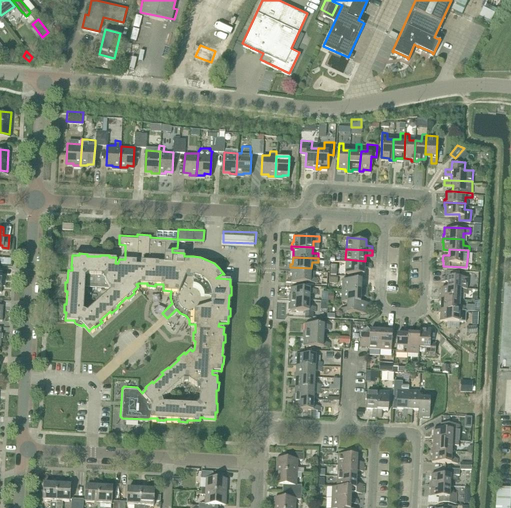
[(365,261),(345,259),(345,270),(364,272),(365,266),(371,266),(371,261),(365,261)]
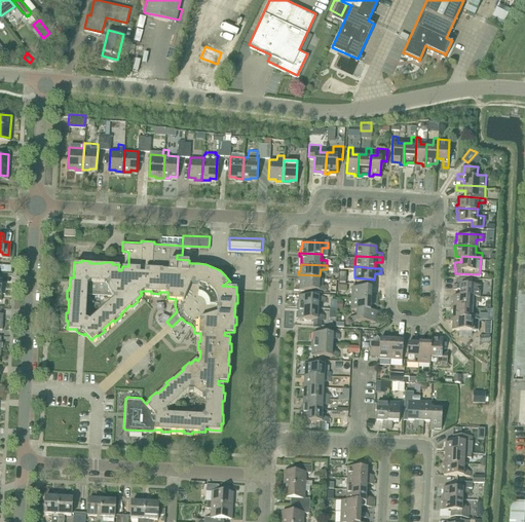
[(320,283),(320,275),(298,274),(298,278),(300,278),(299,286),(326,288),(326,283),(320,283)]
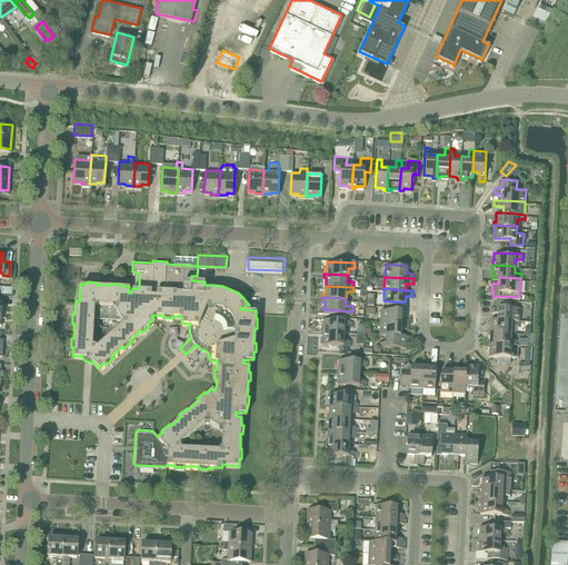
[(519,319),(519,306),(491,305),(491,310),(498,310),(497,317),(519,319)]
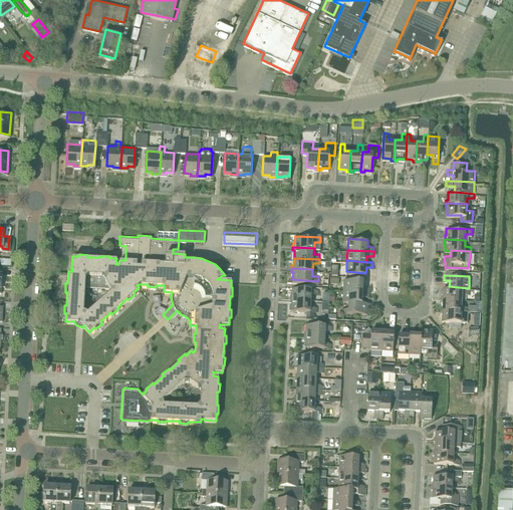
[(344,278),(343,289),(369,290),(369,286),(363,286),(363,279),(344,278)]
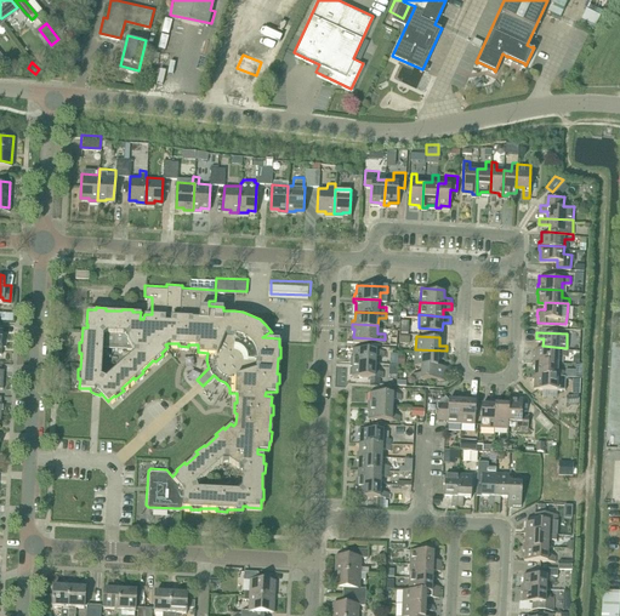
[(351,354),(351,359),(376,360),(376,353),(384,353),(385,347),(353,346),(353,354),(351,354)]
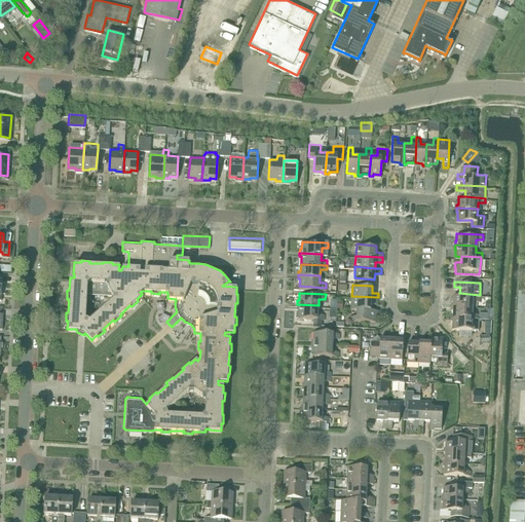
[(453,293),(453,301),(452,301),(451,304),(473,305),(473,299),(480,299),(480,295),(459,293),(453,293)]
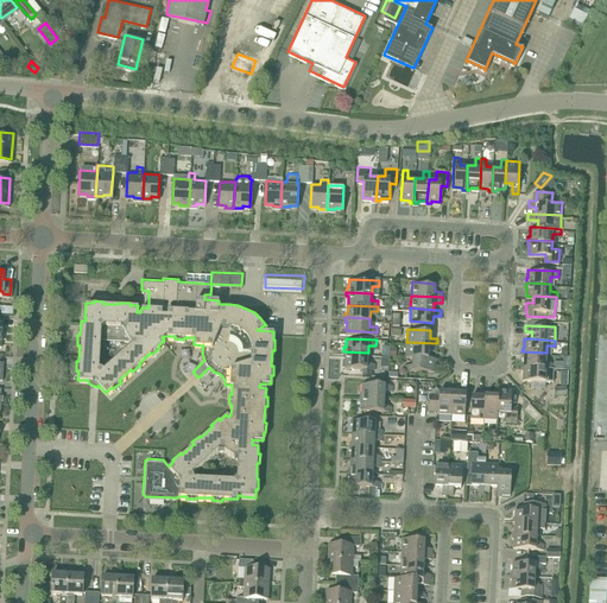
[(406,356),(412,356),(429,356),(429,349),(437,349),(437,343),(406,342),(406,356)]
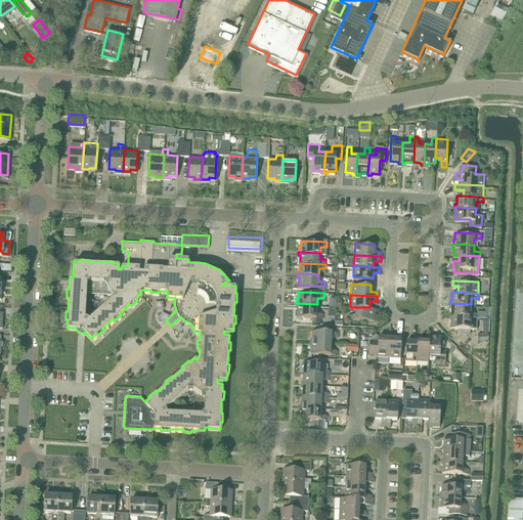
[(319,321),(319,316),(323,316),(323,311),(317,310),(317,304),(296,303),(296,307),(297,307),(297,315),(311,315),(310,321),(319,321)]
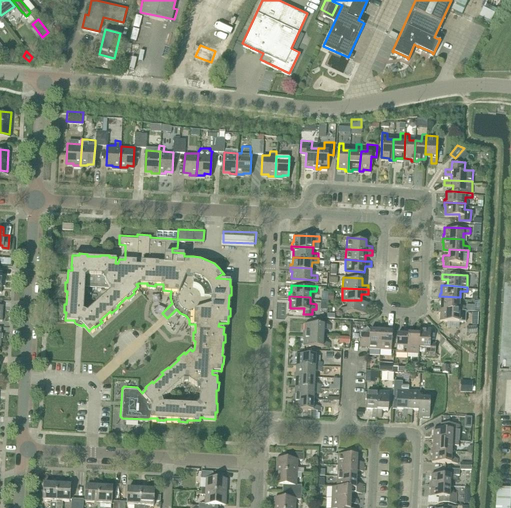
[(462,309),(466,309),(466,304),(460,303),(460,297),(439,296),(439,299),(441,299),(440,307),(460,308),(462,309)]
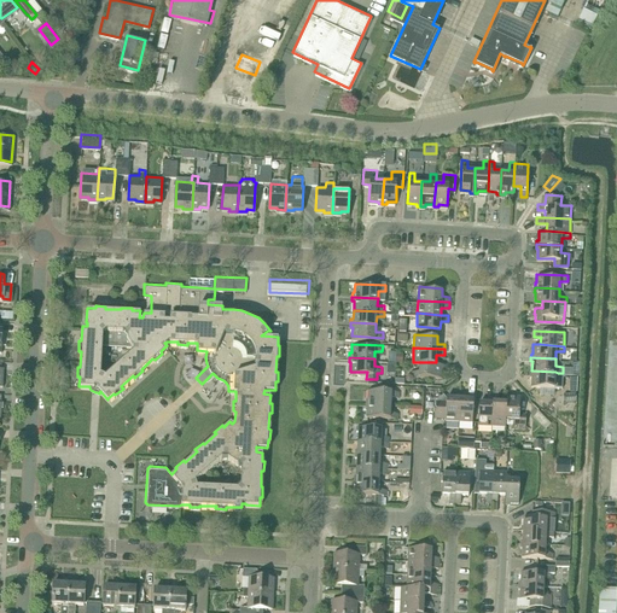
[(419,362),(419,369),(412,368),(412,374),(442,375),(443,367),(444,367),(444,362),(436,362),(419,362)]
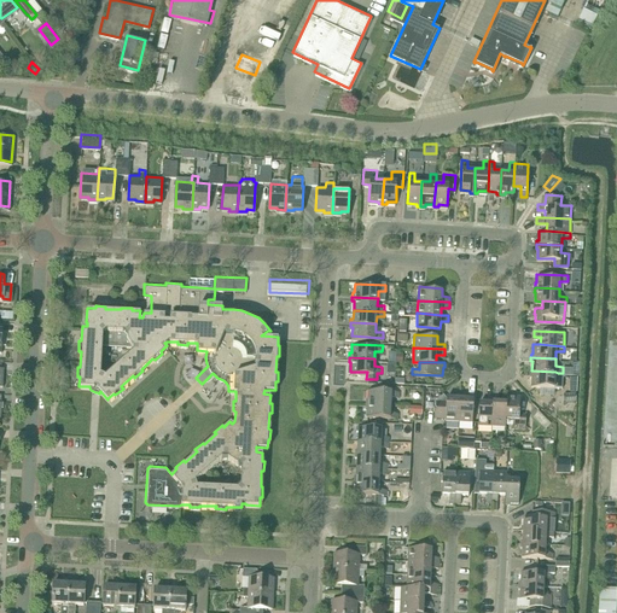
[(531,371),(530,371),(530,375),(531,375),(531,384),(563,385),(563,380),(557,380),(558,373),(556,372),(531,371)]
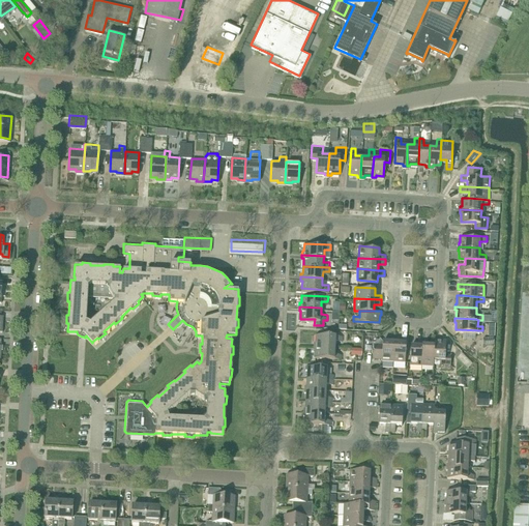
[(314,344),(335,345),(336,339),(342,339),(343,333),(316,332),(316,341),(314,341),(314,344)]
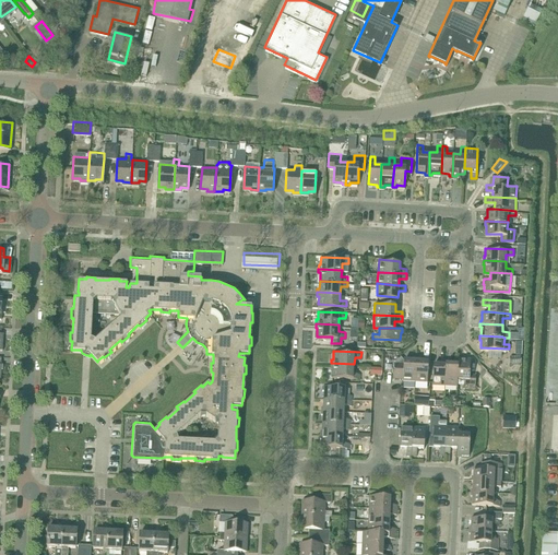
[(412,357),(404,357),(402,354),(396,357),(396,359),(394,359),(394,376),(403,376),(403,378),(415,378),(416,351),(412,351),(412,357)]
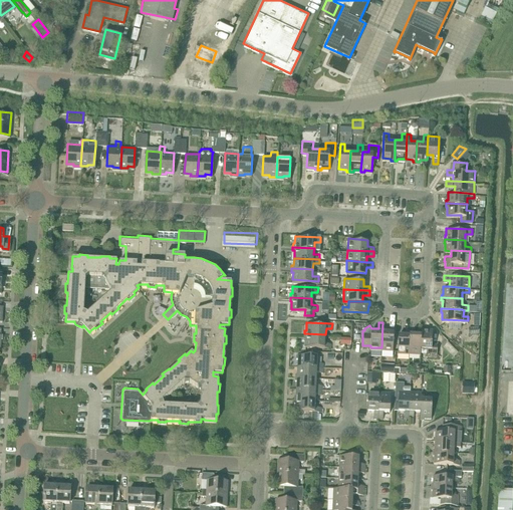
[(381,347),(393,348),(394,329),(387,329),(388,322),(382,322),(381,347)]
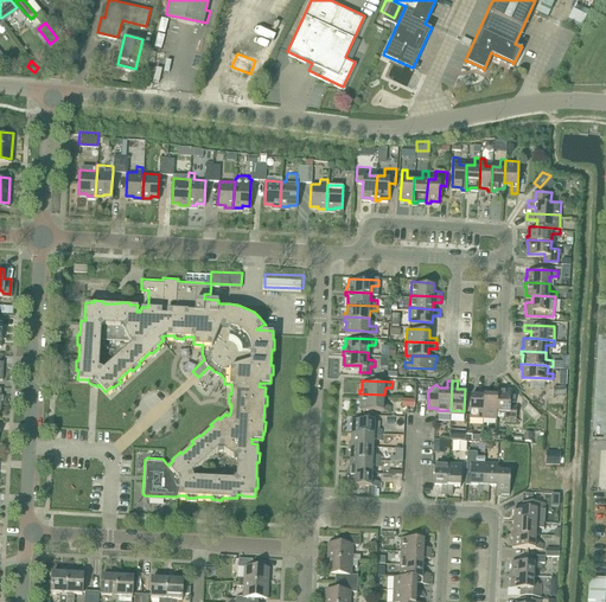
[(484,415),(485,385),(479,385),(479,392),(471,392),(470,415),(484,415)]
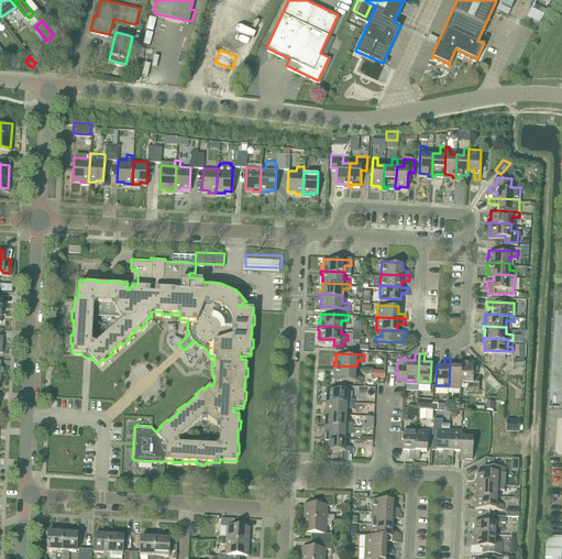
[(461,386),(461,385),(461,381),(461,365),(454,364),(455,358),(450,358),(449,385),(461,386)]
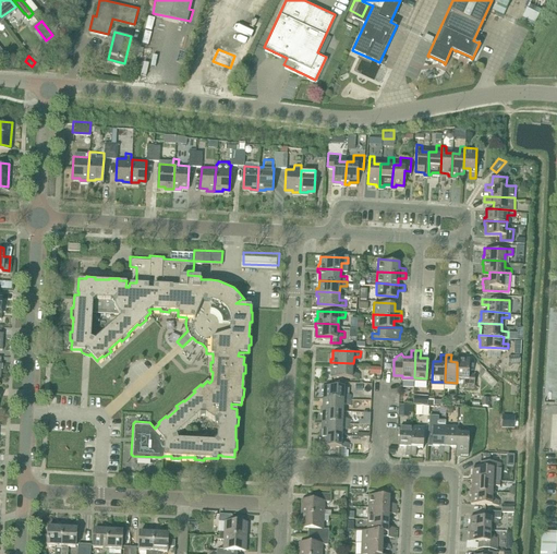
[(474,385),(475,372),(469,371),(470,356),(461,356),(461,354),(457,354),(457,362),(457,377),(457,382),(463,382),(463,384),(474,385)]
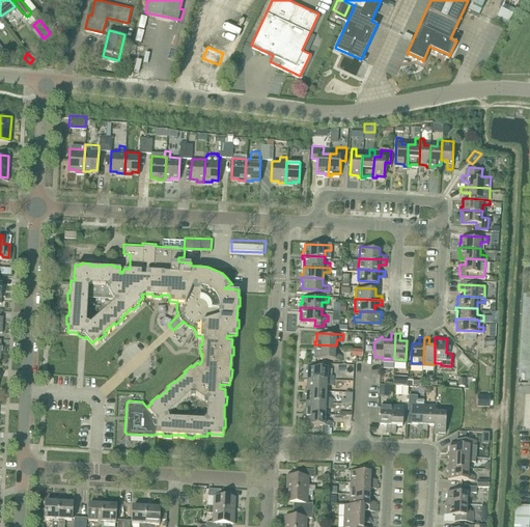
[(336,352),(336,345),(314,344),(314,349),(315,349),(315,356),(341,358),(342,353),(336,352)]
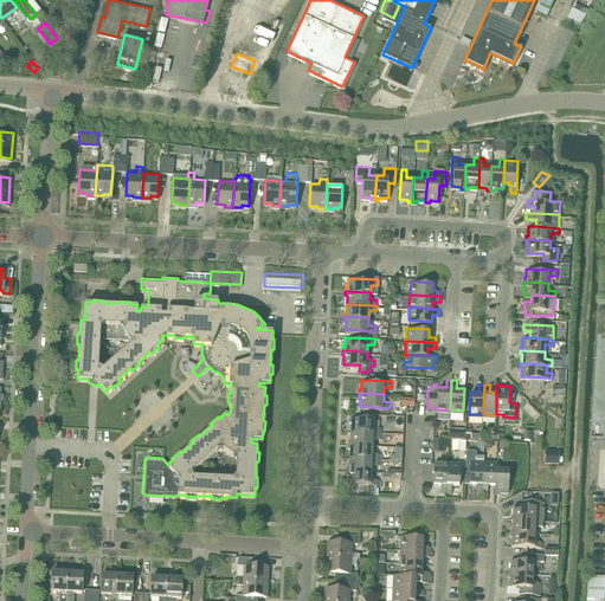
[(391,413),(391,425),(403,425),(403,413),(391,413)]
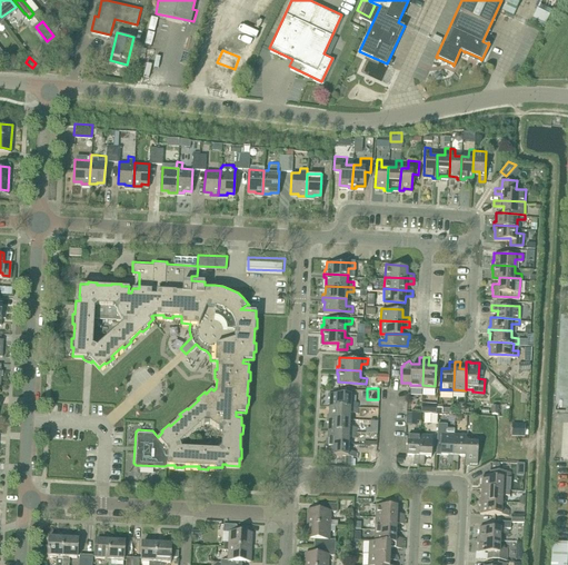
[(329,403),(358,405),(358,399),(351,399),(351,392),(328,390),(328,395),(330,395),(329,403)]
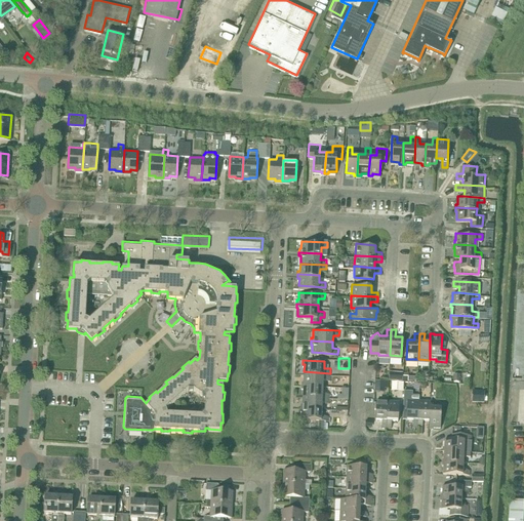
[(301,383),(323,384),(323,377),(330,378),(330,373),(304,371),(304,379),(301,379),(301,383)]
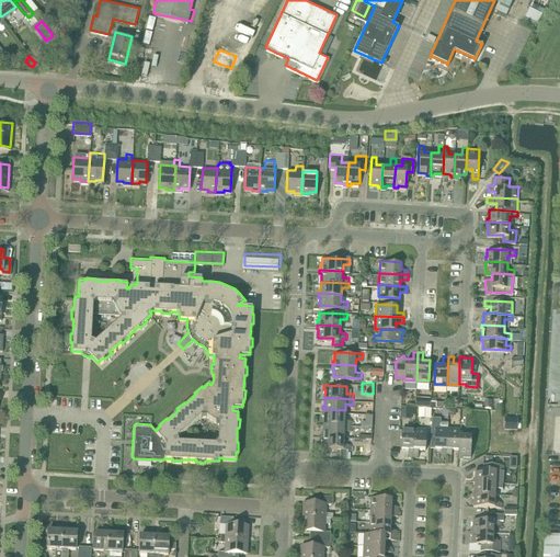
[(401,402),(400,416),(410,416),(410,411),(414,411),(414,404),(401,402)]
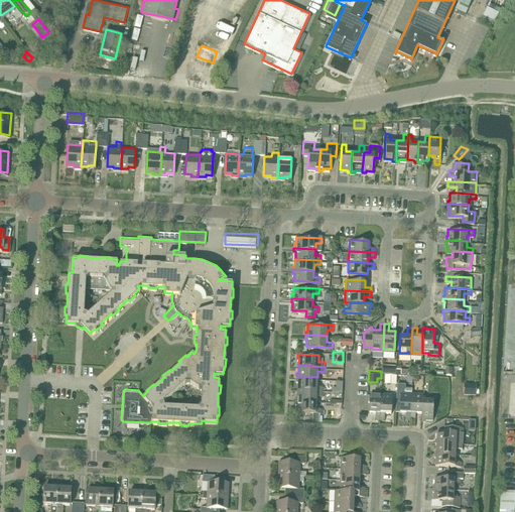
[(395,382),(395,373),(383,372),(383,381),(395,382)]
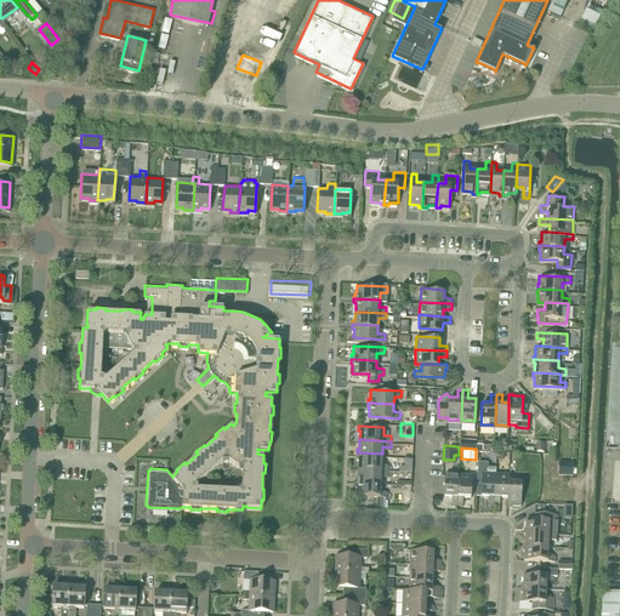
[(358,466),(390,468),(390,462),(382,462),(382,454),(357,452),(357,457),(359,457),(358,466)]
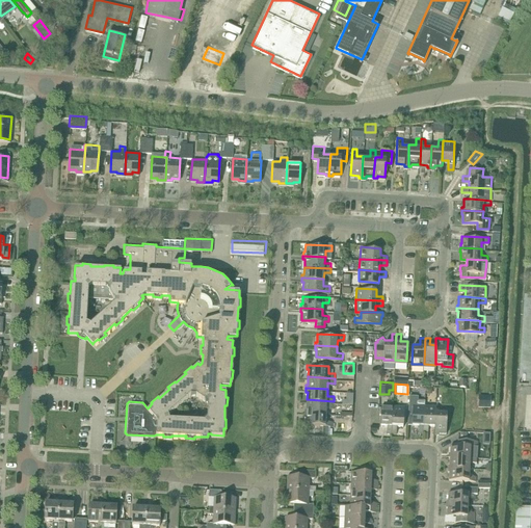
[(424,429),(425,403),(425,398),(418,397),(418,393),(409,393),(408,422),(419,423),(419,429),(424,429)]
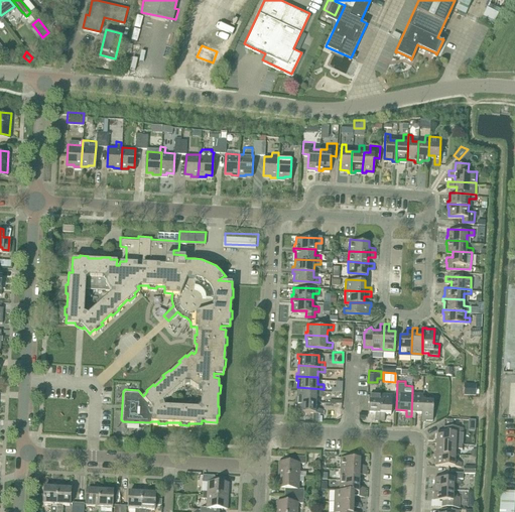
[(470,386),(465,386),(464,392),(476,392),(477,382),(470,382),(470,386)]
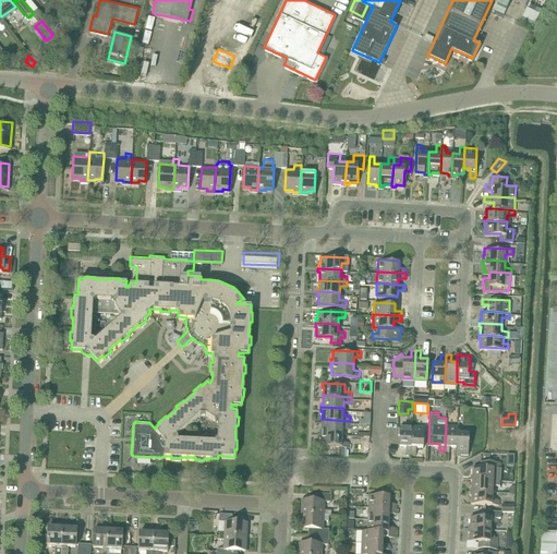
[(319,431),(342,432),(342,425),(350,426),(350,421),(322,419),(322,426),(319,426),(319,431)]
